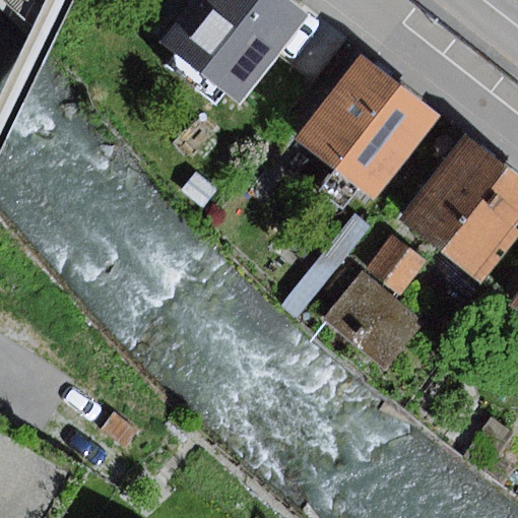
[(241,103),(309,15),(289,0),(194,0),(163,42),(241,103)]
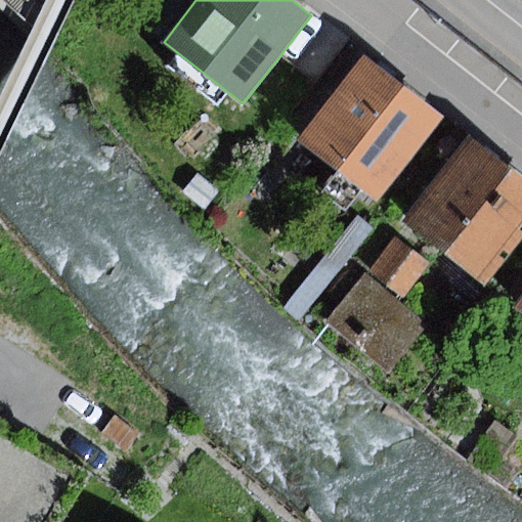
[(377,202),(443,118),(363,55),(297,140),(377,202)]
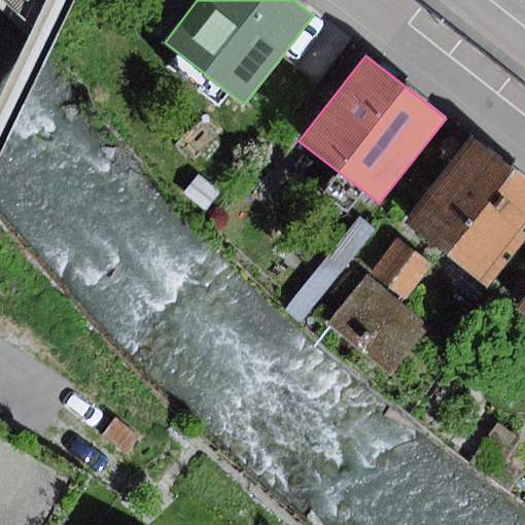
[(405,222),(489,287),(524,240),(524,177),(473,136),(405,222)]
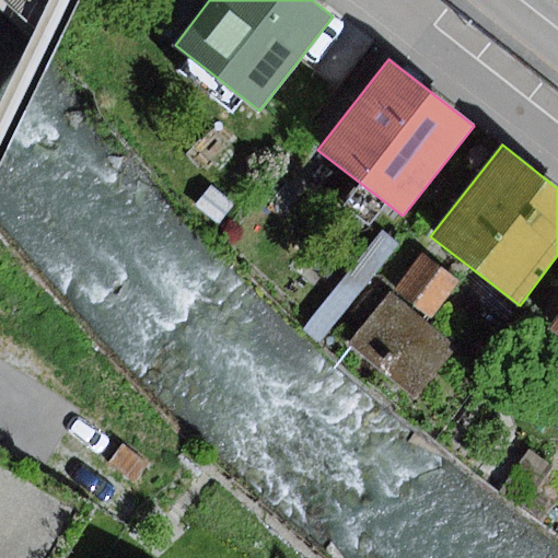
[(209,184),(194,204),(217,222),(232,202),(209,184)]
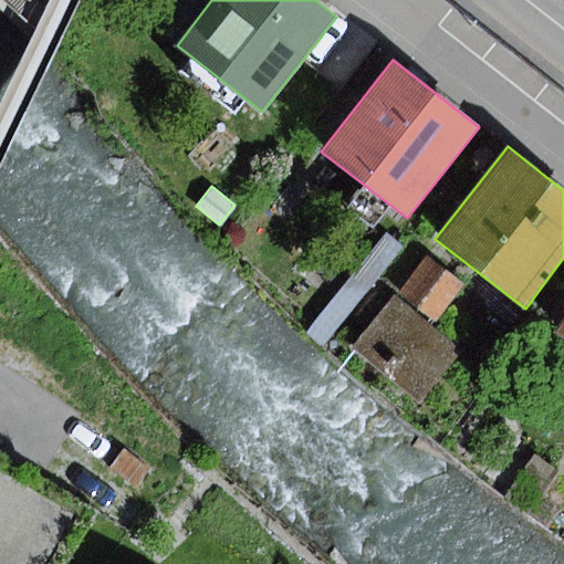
[(385,233),(305,332),(322,345),(401,247),(385,233)]
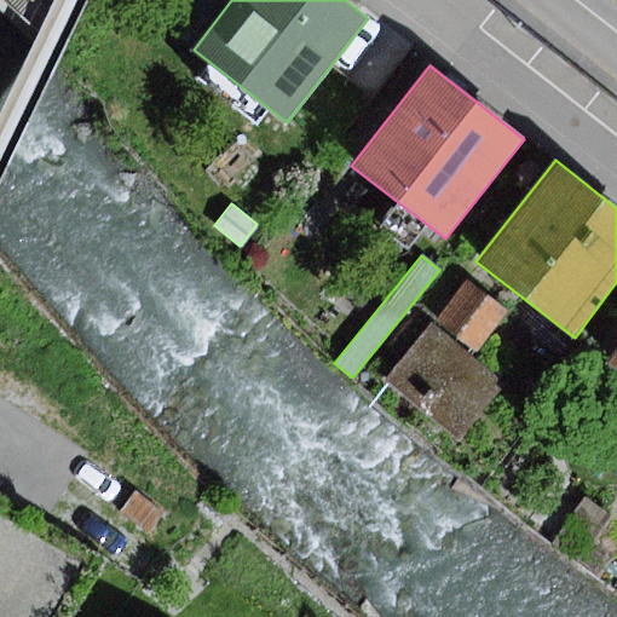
[(465,280),(434,319),(474,351),(506,311),(465,280)]
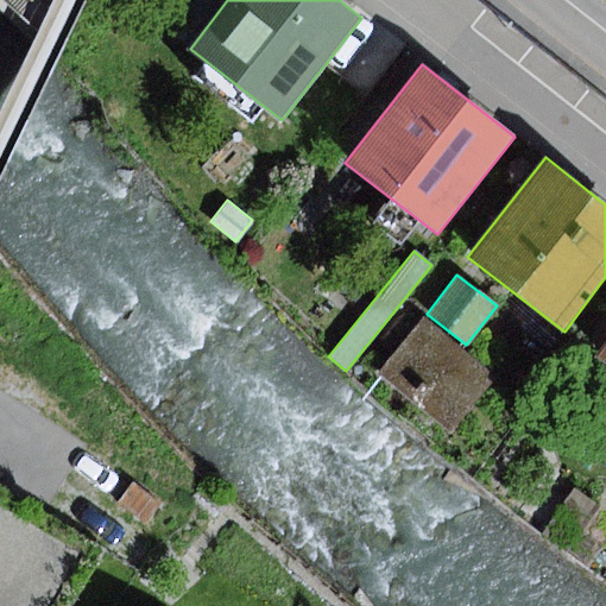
[(492,378),(421,319),(377,373),(448,431),(492,378)]
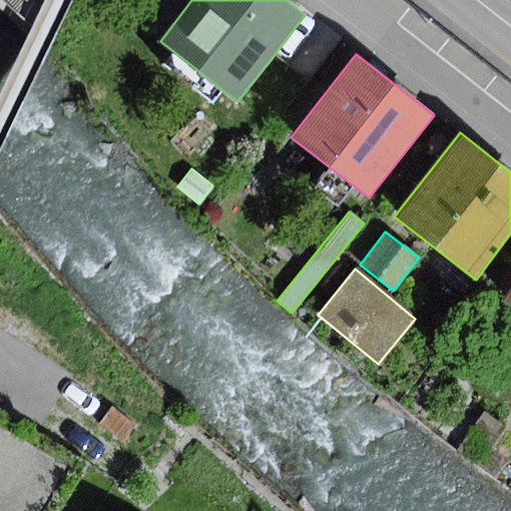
[(111,406),(98,423),(121,440),(133,423),(111,406)]
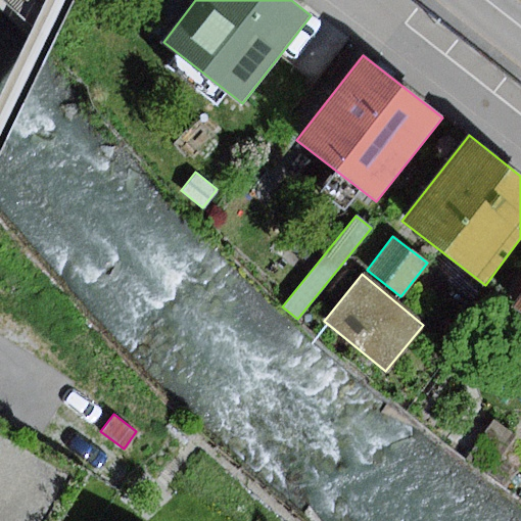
[(492,419),(479,438),(519,468),(515,435),(492,419)]
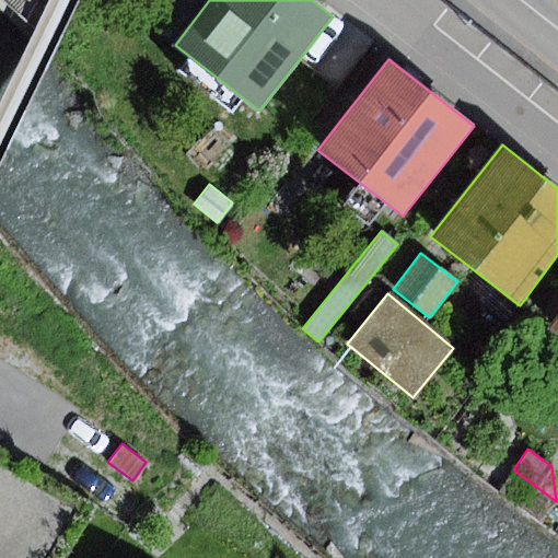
[(0,557),(62,557),(93,509),(0,451),(0,557)]
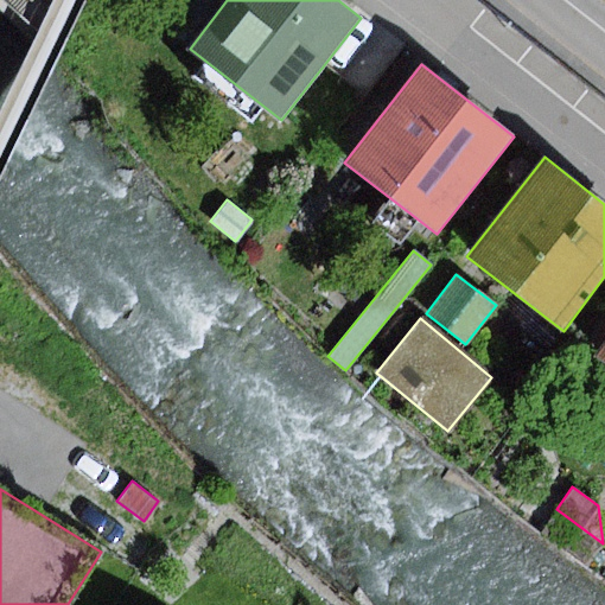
[(556,509),(539,533),(585,566),(603,543),(556,509)]
